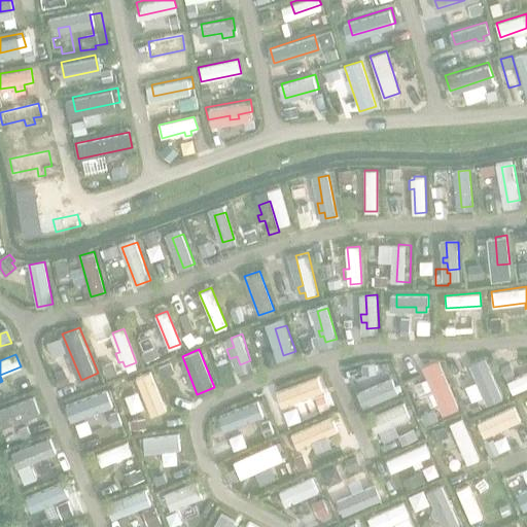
[(513,392),(526,385),(526,372),(519,376),(511,357),(497,363),(504,382),(507,381),(513,392)]
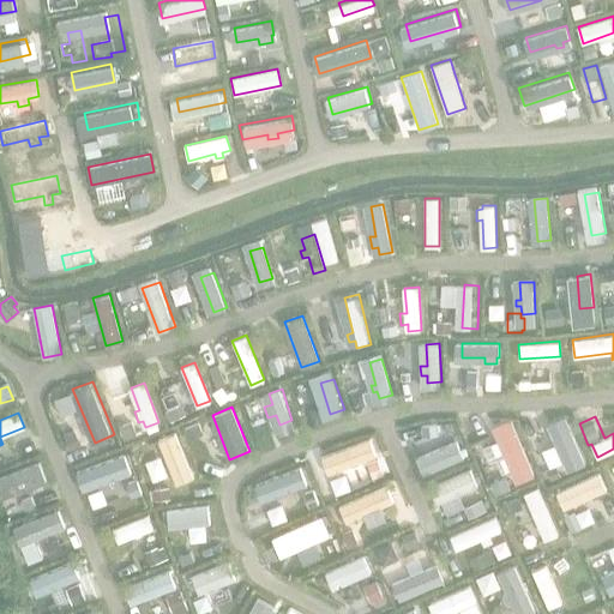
[(534,475),(511,419),(492,426),(516,482),(534,475)]
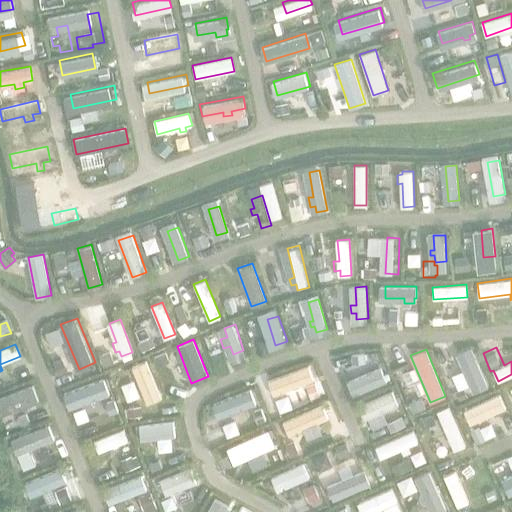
[(486,381),(474,352),(463,356),(475,386),(486,381)]
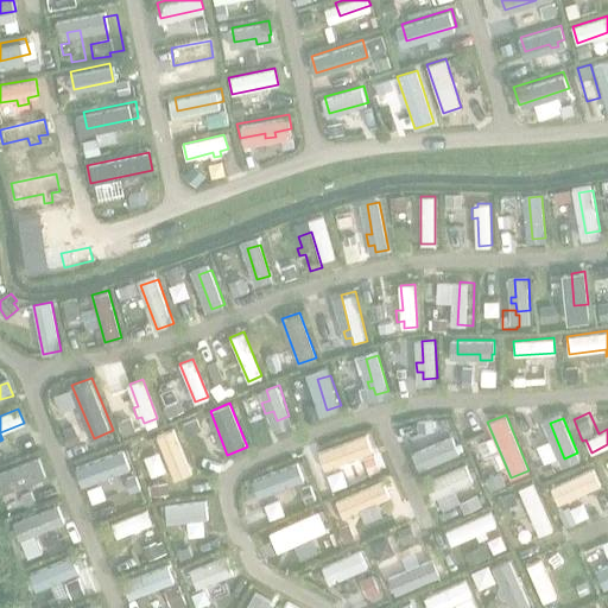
[(157,436),(175,479),(191,473),(173,429),(157,436)]
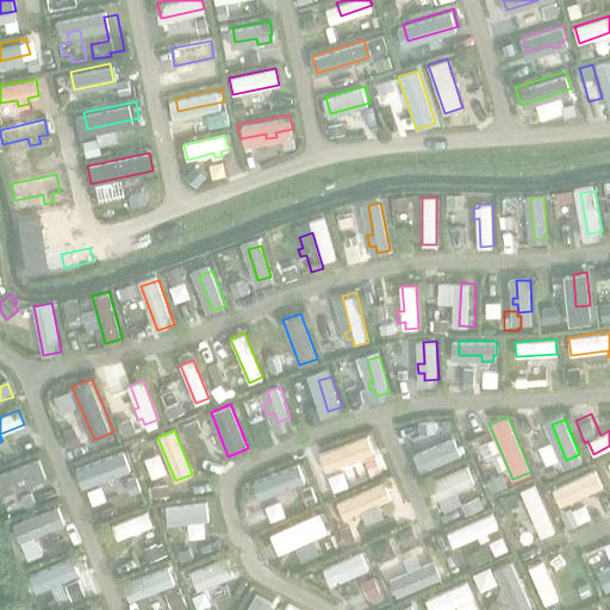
[(373,453),(367,436),(319,453),(325,470),(373,453)]
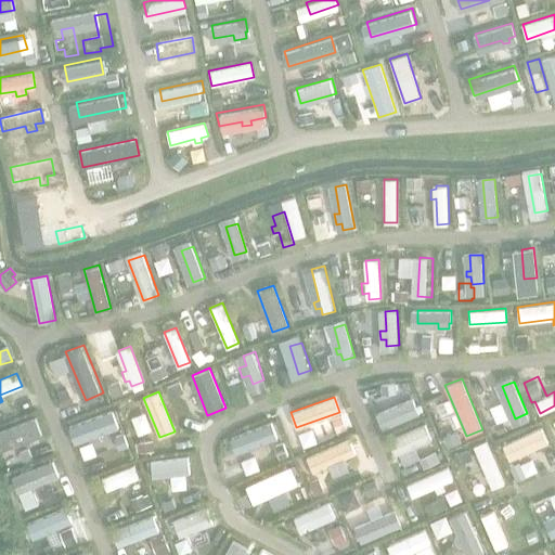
[(384,427),(410,415),(405,403),(378,414),(384,427)]
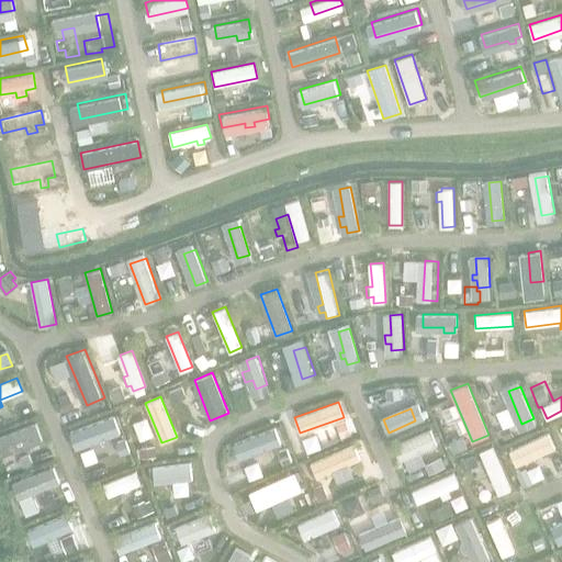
[(117,429),(112,415),(72,430),(77,444),(102,435),(104,439),(114,436),(112,431),(117,429)]
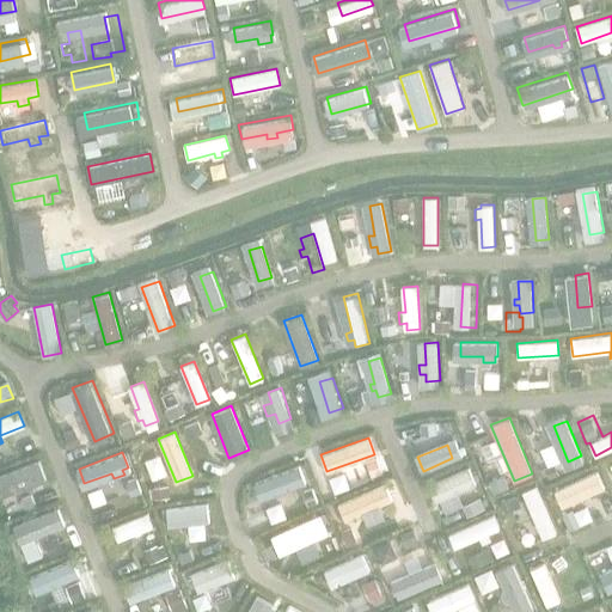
[(0,488),(37,475),(32,460),(0,472),(0,488)]
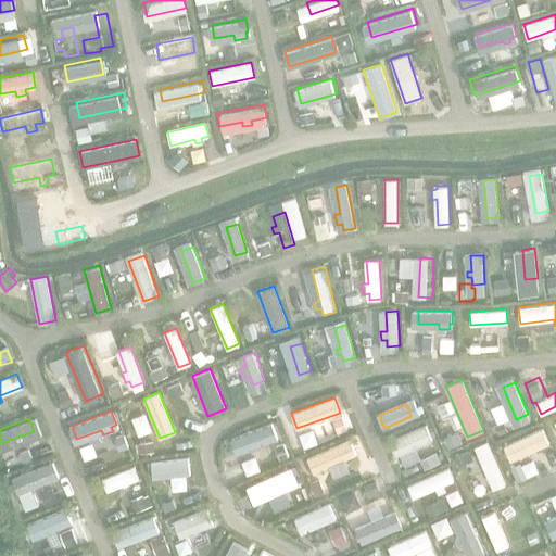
[(237,453),(277,438),(270,422),(231,438),(237,453)]
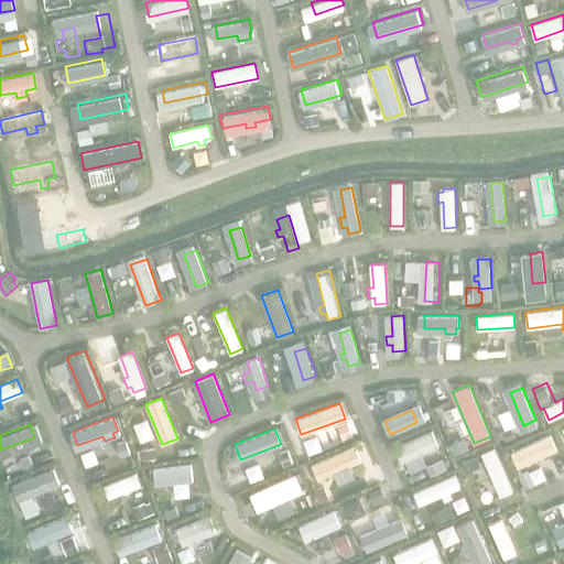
[(431,445),(426,433),(394,446),(400,458),(419,451),(421,456),(426,453),(424,448),(431,445)]
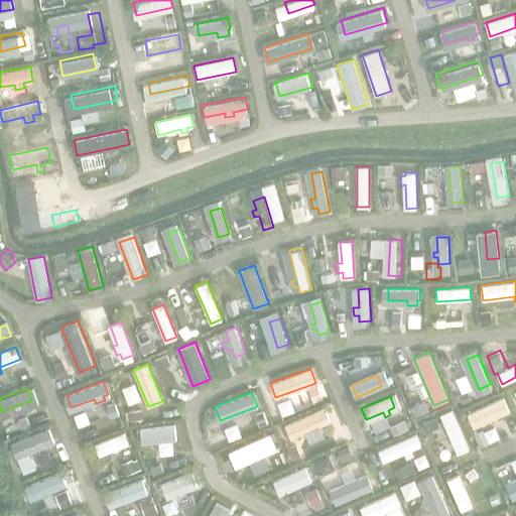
[(416,415),(434,408),(429,397),(412,404),(416,415)]
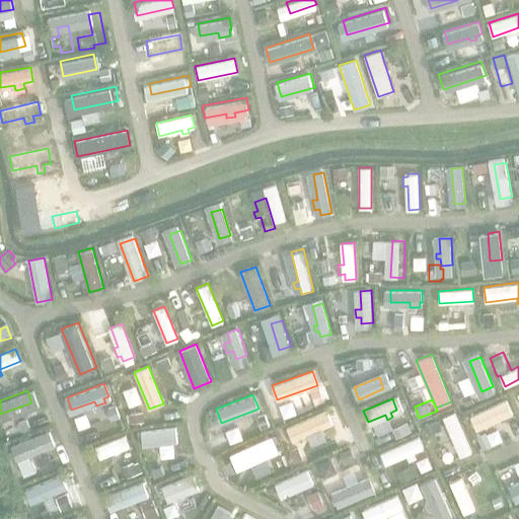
[(331,424),(325,410),(287,427),(293,441),(331,424)]
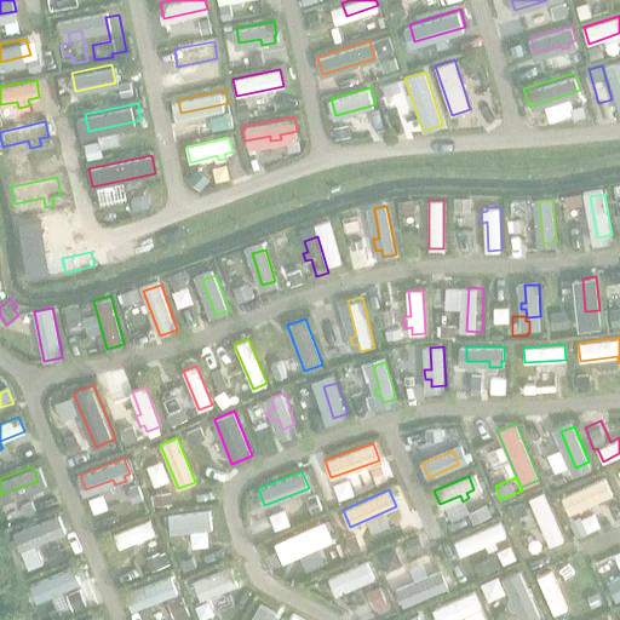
[(545,537),(558,530),(543,494),(529,500),(538,518),(532,521),(535,530),(541,528),(545,537)]
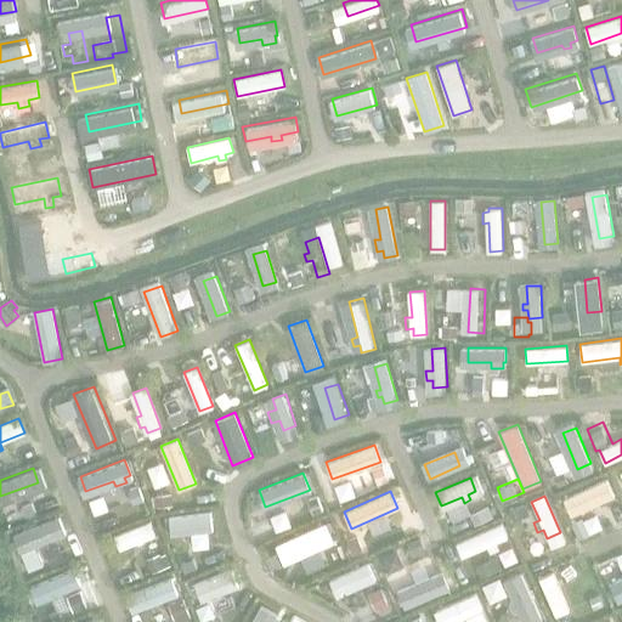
[(171,535),(211,530),(210,513),(169,518),(171,535)]
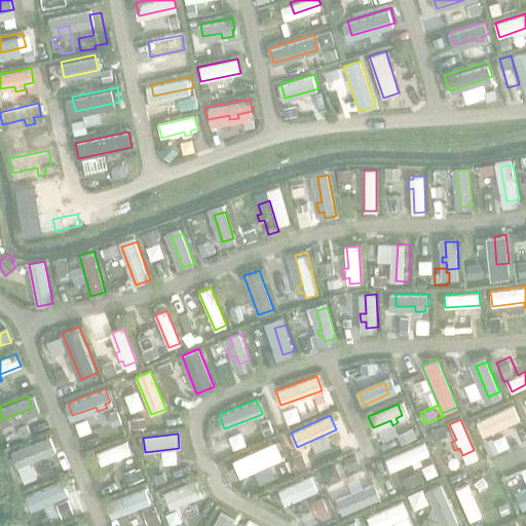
[(51,449),(46,438),(12,451),(17,462),(51,449)]
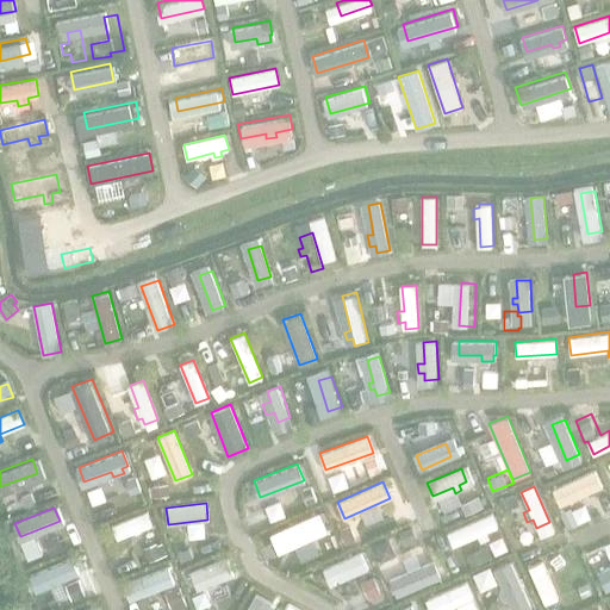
[(153,524),(147,511),(112,524),(117,539),(153,524)]
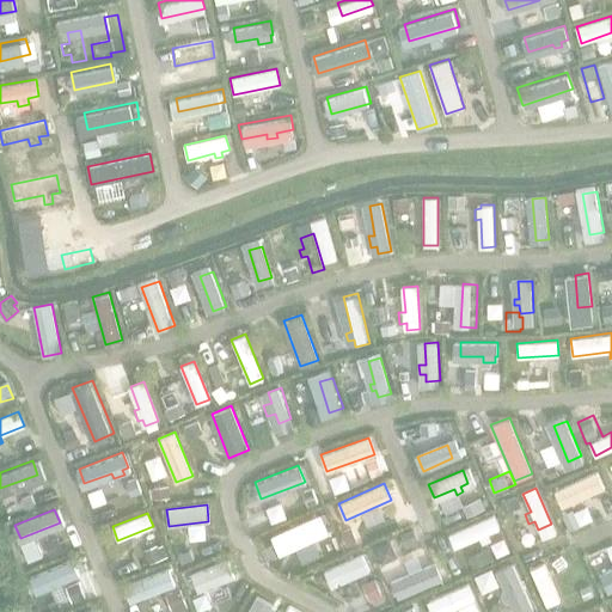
[(277,550),(325,528),(318,513),(270,533),(277,550)]
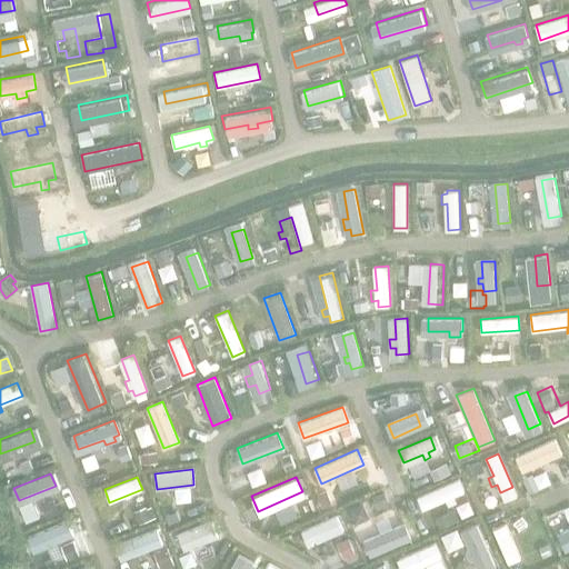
[(463,490),(458,479),(417,497),(422,509),(463,490)]
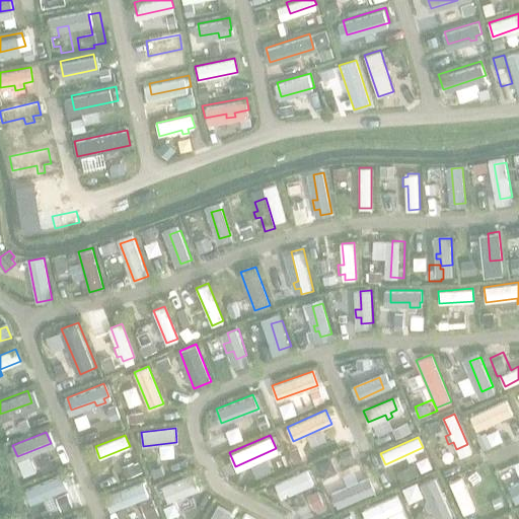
[(21,480),(32,476),(27,463),(23,464),(22,461),(15,464),(17,468),(16,468),(21,480)]
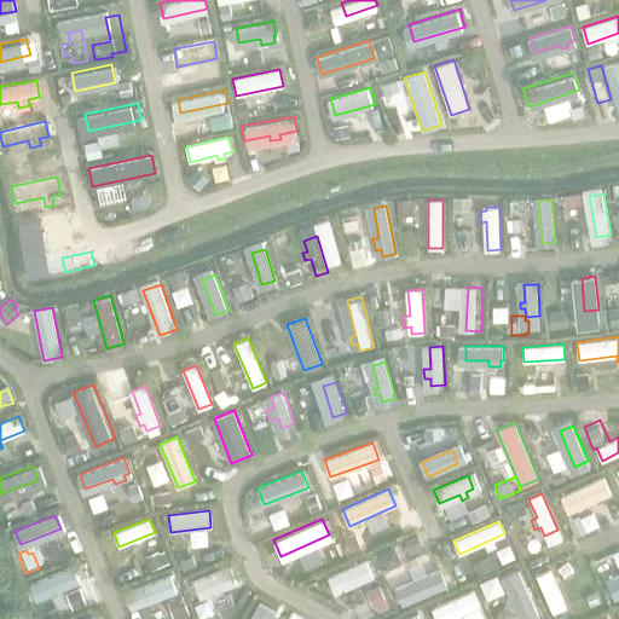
[(479,574),(499,565),(493,553),(474,562),(479,574)]
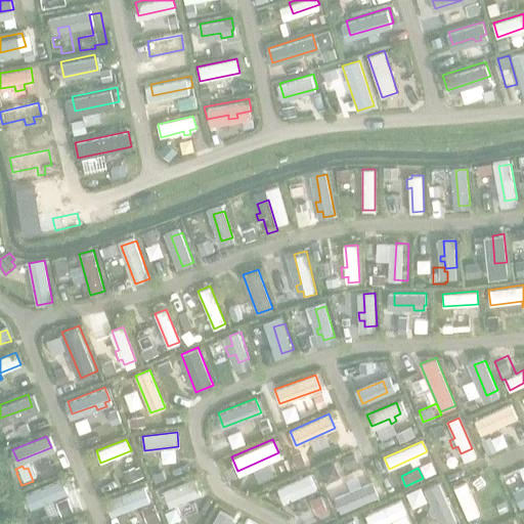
[(286,499),(317,485),(311,472),(279,486),(286,499)]
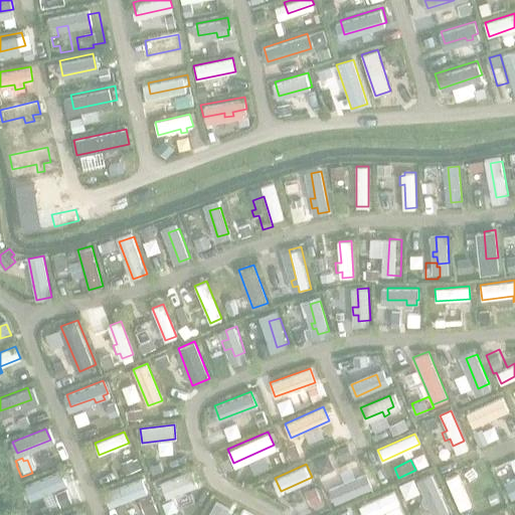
[(61,486),(60,482),(67,479),(62,468),(32,481),(37,492),(55,484),(57,488),(61,486)]
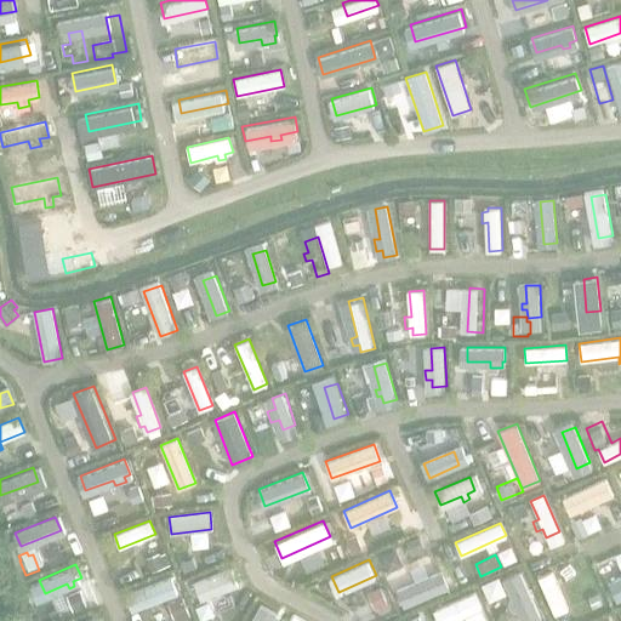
[(200,598),(237,584),(229,565),(193,580),(200,598)]
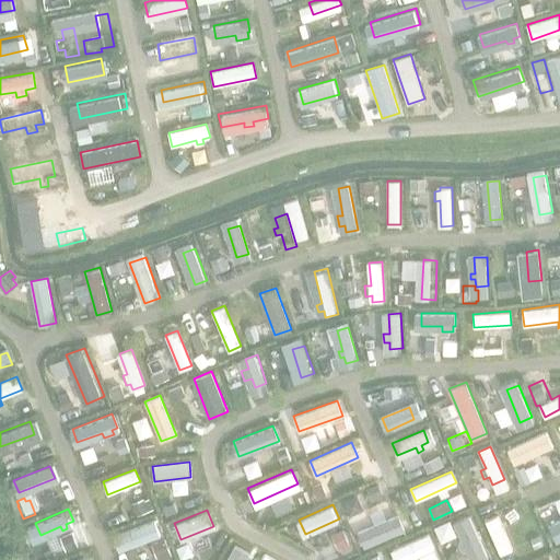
[(476,559),(487,556),(468,515),(454,521),(471,559),(476,559)]
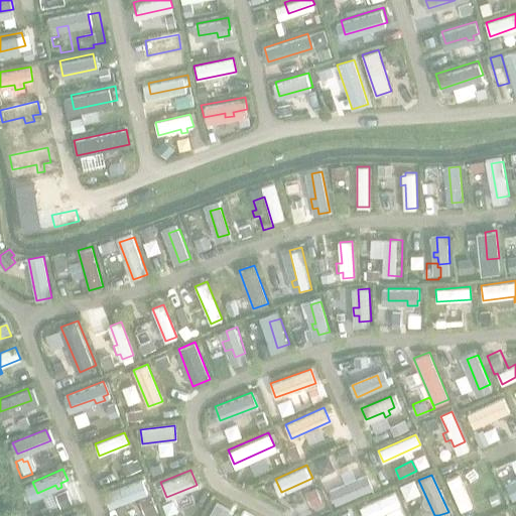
[(472,506),(459,475),(447,480),(461,510),(472,506)]
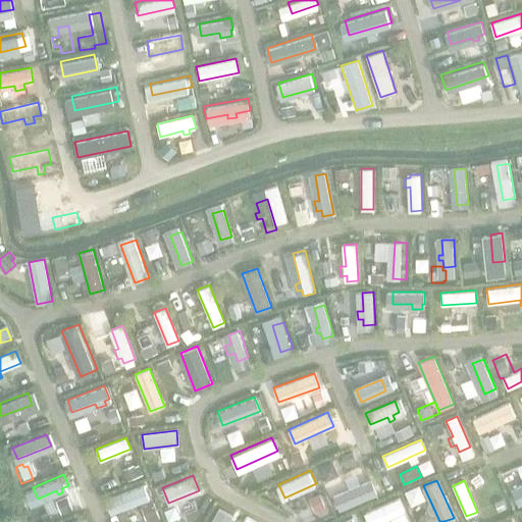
[(338,511),(369,496),(363,482),(331,497),(338,511)]
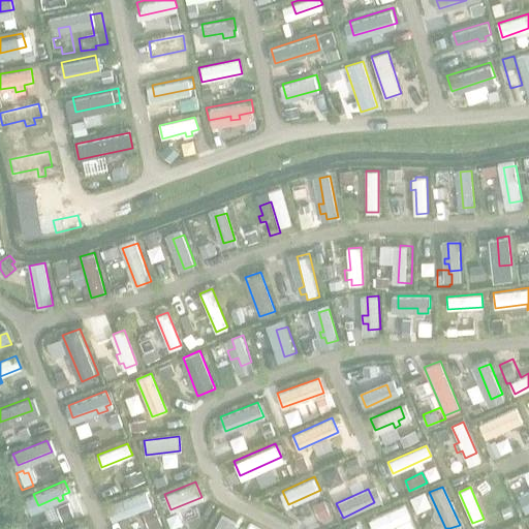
[(150,501),(146,490),(116,501),(120,512),(150,501)]
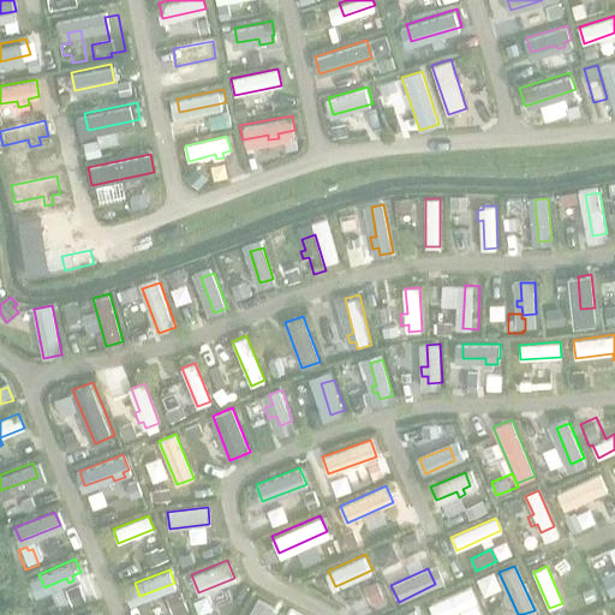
[(610,595),(614,592),(614,577),(604,581),(610,595)]
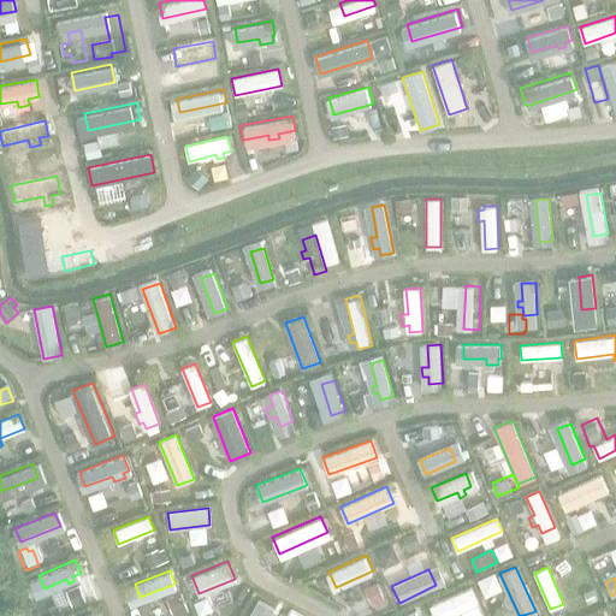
[(475,600),(469,587),(434,603),(439,615),(440,615),(454,610),(456,615),(465,612),(462,606),(475,600)]
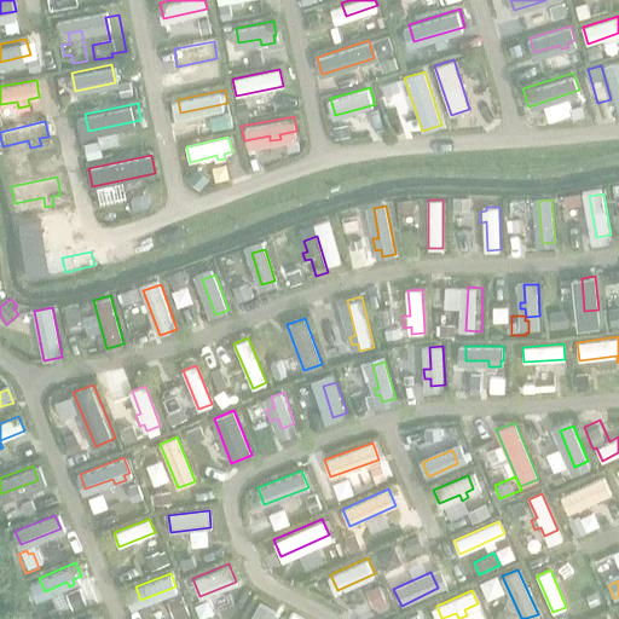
[(168,601),(174,618),(189,613),(181,595),(168,601)]
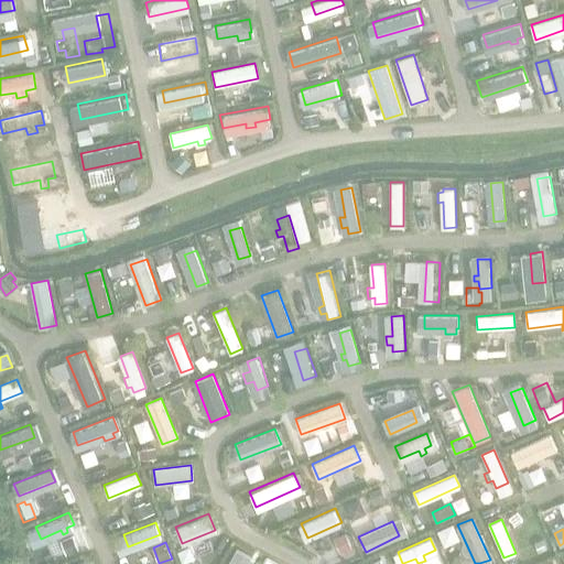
[(241,563),(248,555),(235,548),(225,563),(241,563)]
